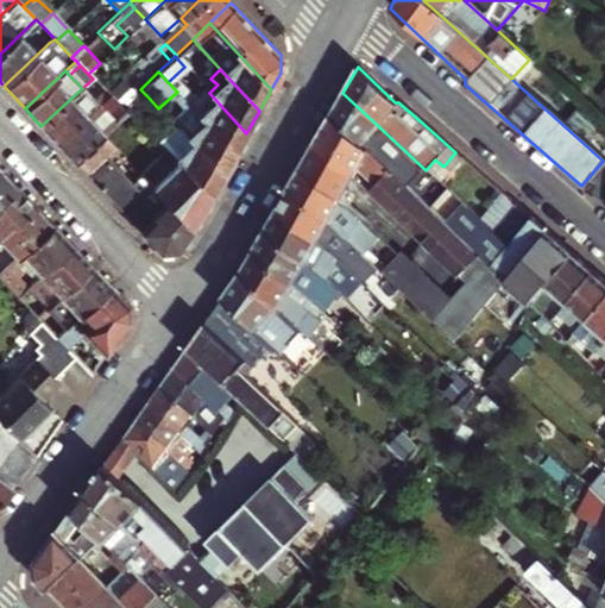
[(93,79),(82,88),(41,126),(60,145),(100,106),(109,96),(104,89),(93,79)]
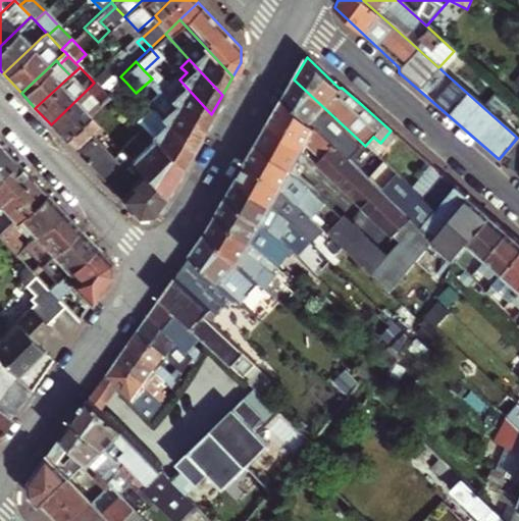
[(162,89),(173,102),(202,133),(211,114),(179,80),(174,73),(166,82),(161,76),(155,82),(162,89)]
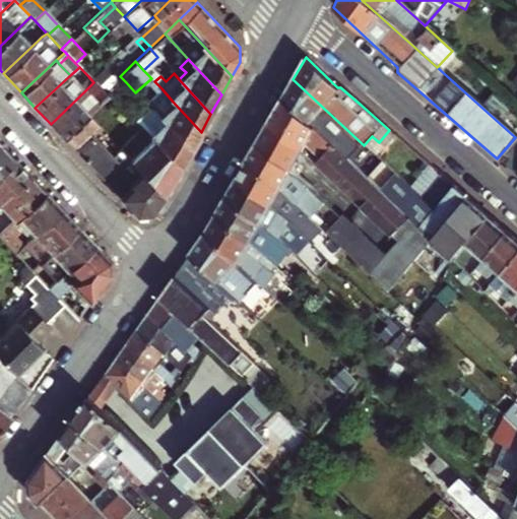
[(120,76),(104,91),(107,95),(110,99),(126,82),(120,76)]
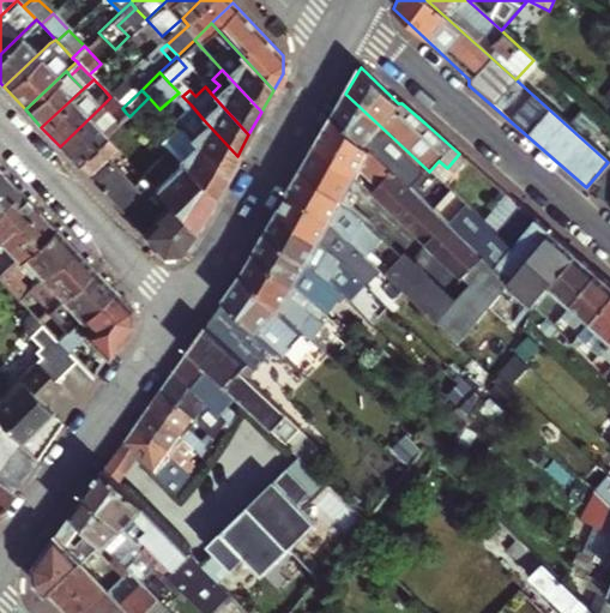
[(434,175),(429,172),(345,94),(332,116),(361,144),(368,137),(418,184),(423,187),(434,175)]
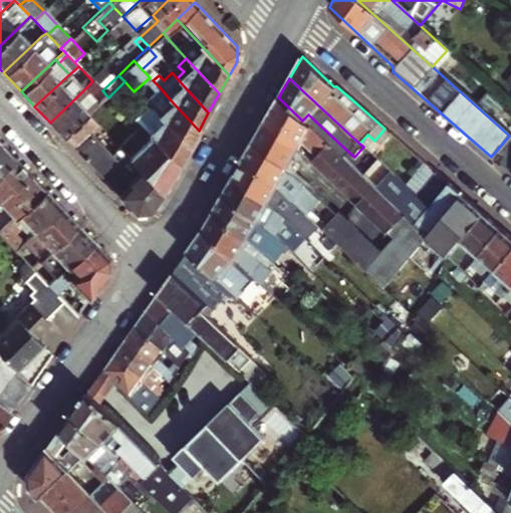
[(92,81),(84,89),(50,122),(62,135),(84,113),(93,105),(83,95),(95,84),(92,81)]
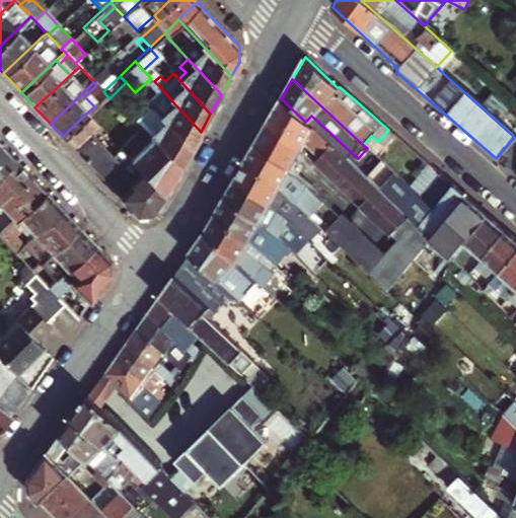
[(172,101),(161,88),(145,103),(152,109),(157,116),(172,101)]
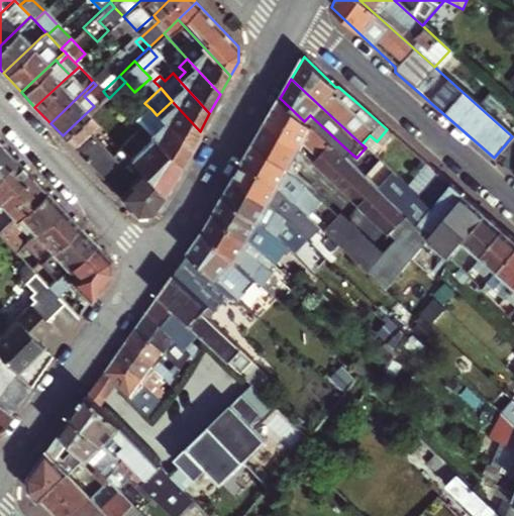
[(144,103),(137,94),(131,100),(140,110),(130,119),(135,125),(151,109),(144,103)]
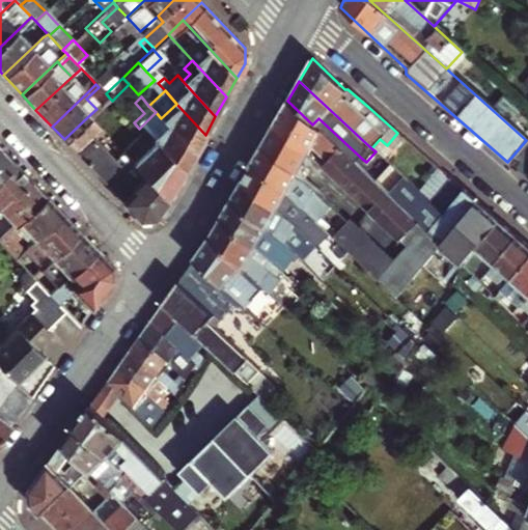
[(322,166),(337,149),(312,124),(287,101),(274,126),(304,155),(309,148),(325,161),(320,165),(322,166)]
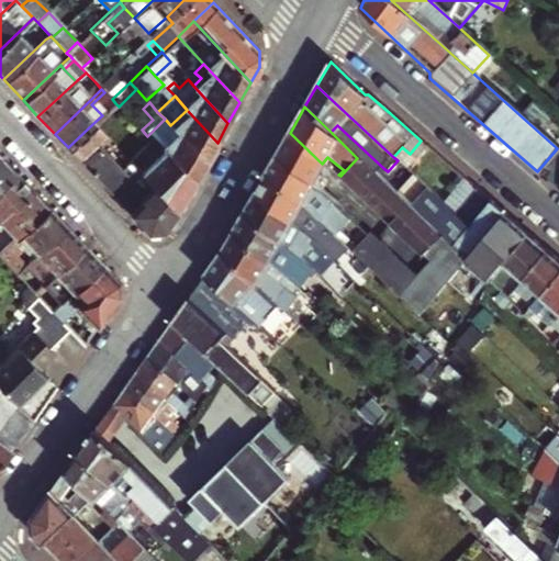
[(187,110),(170,125),(205,164),(217,143),(187,110)]
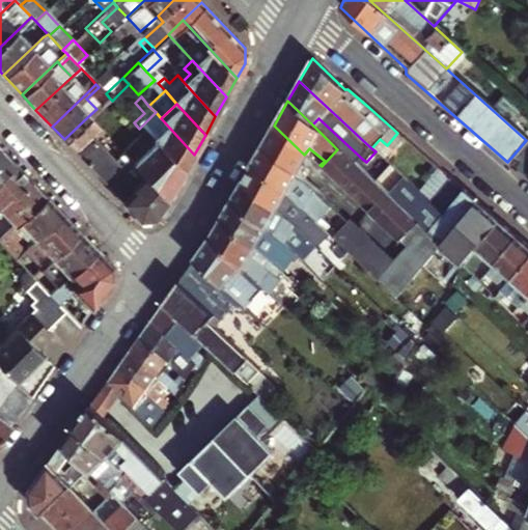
[(143,133),(155,144),(184,173),(194,155),(161,118),(156,112),(139,129),(143,133)]
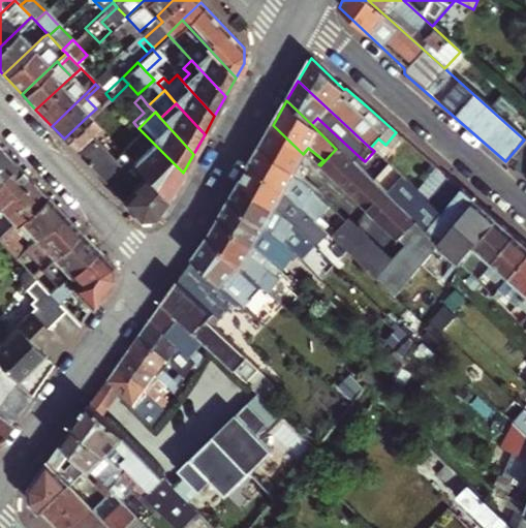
[(153,219),(165,199),(133,164),(121,153),(116,156),(123,162),(120,165),(92,136),(99,129),(87,117),(64,138),(140,219),(153,219)]
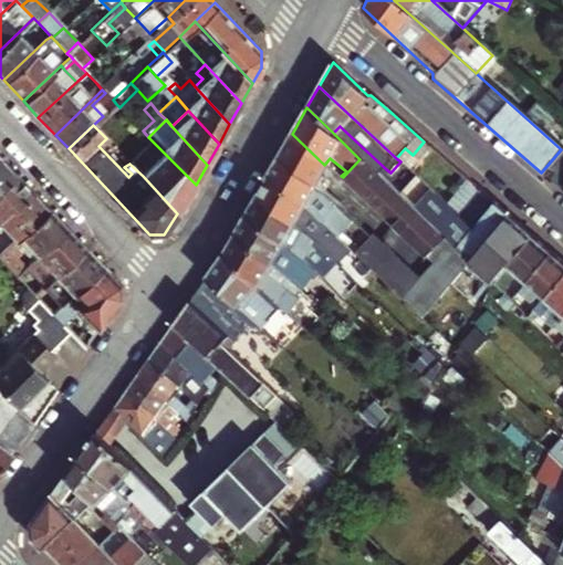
[(379,177),(386,169),(340,126),(333,133),(360,159),(379,177)]
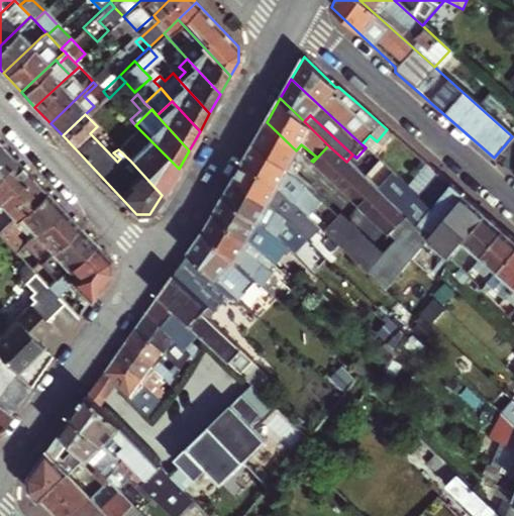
[(287,169),(296,150),(267,122),(253,143),(287,169)]
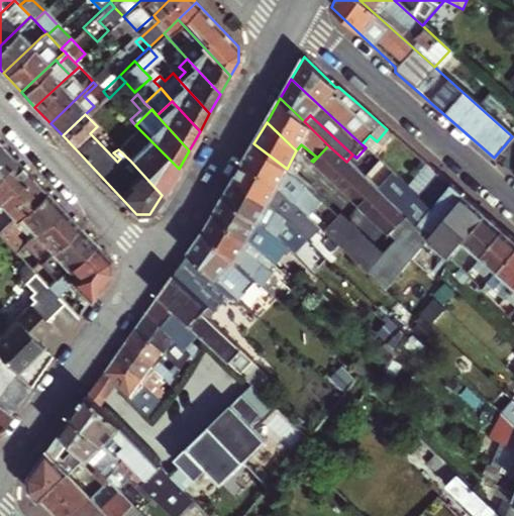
[(366,147),(369,150),(377,141),(370,135),(362,144),(366,147)]
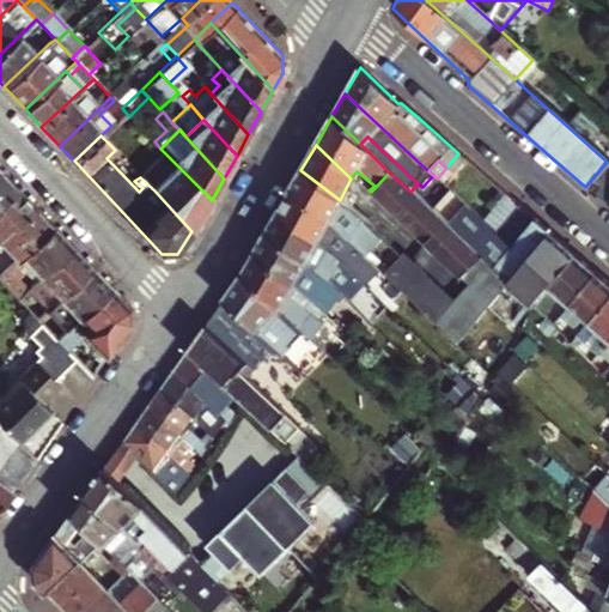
[(585,187),(608,207),(608,164),(607,162),(585,187)]
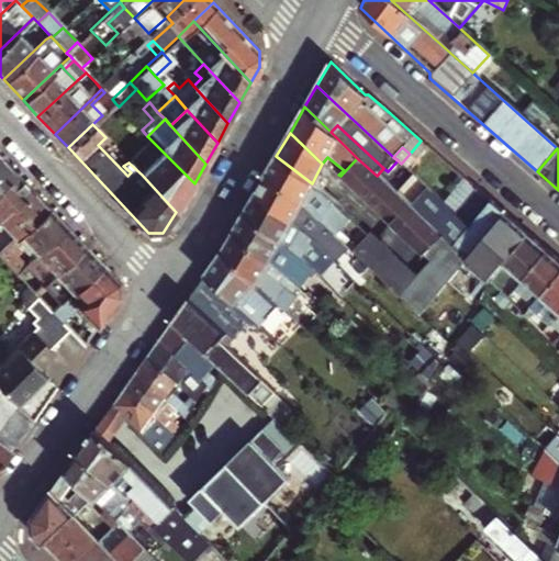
[(164,153),(142,175),(176,212),(194,183),(164,153)]
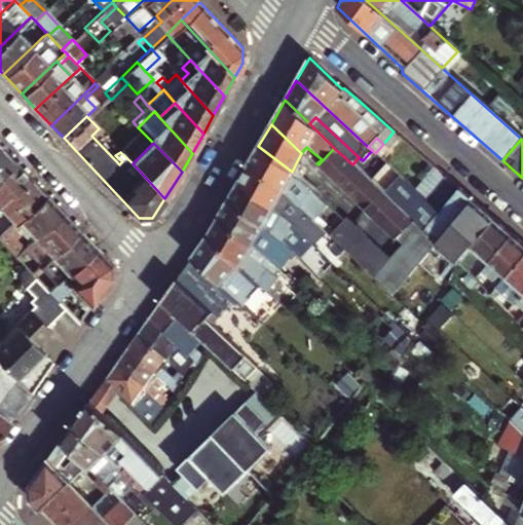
[(0,173),(14,160),(0,146),(0,173)]
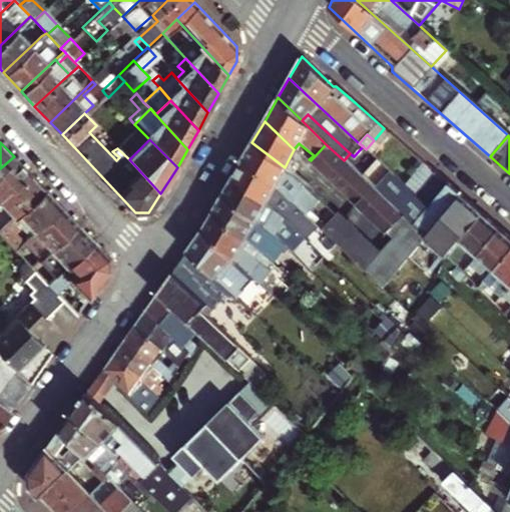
[(317,198),(285,167),(251,142),(241,160),(275,185),(293,201),(300,208),(304,211),(317,198)]
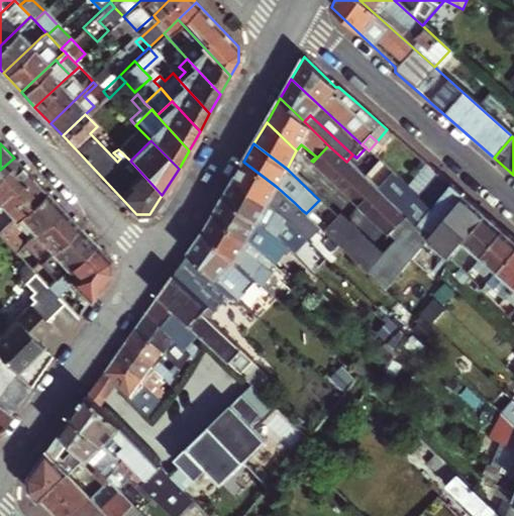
[(375,188),(362,176),(346,162),(328,145),(313,162),(358,205),(375,188)]
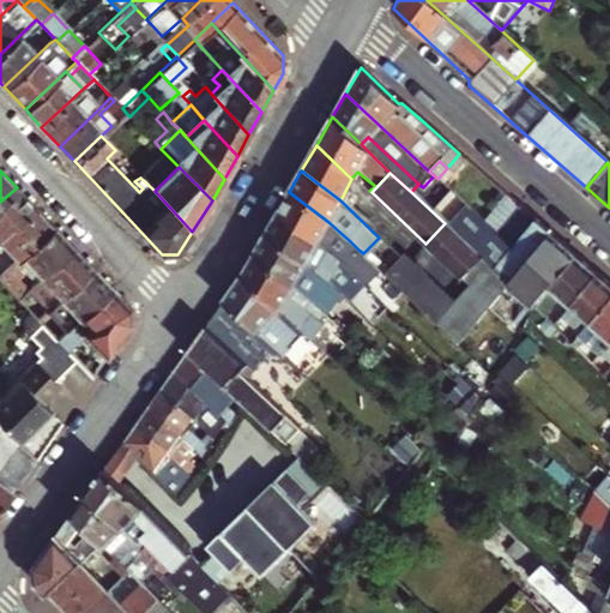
[(35,206),(17,187),(0,202),(0,240),(35,206)]
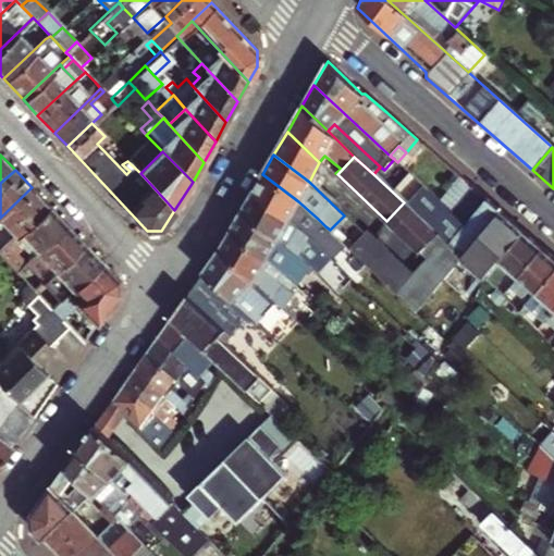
[(443,241),(459,257),(500,211),(484,199),(465,225),(438,200),(407,171),(390,189),(404,202),(434,233),(443,241)]
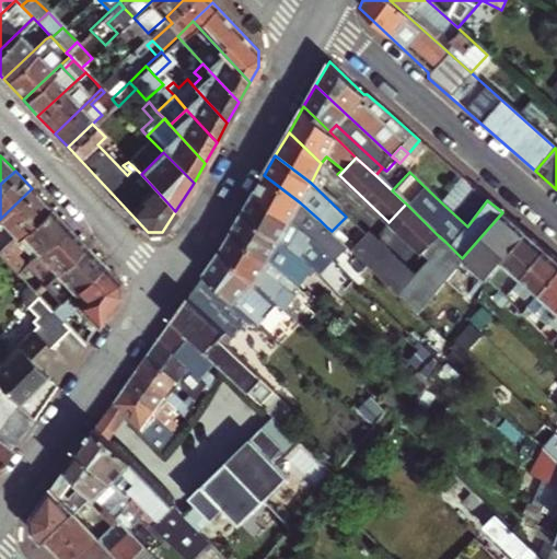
[(327,228),(320,220),(300,202),(264,175),(253,194),(289,221),(303,234),(308,240),(323,254),(338,239),(334,233),(332,231),(327,228)]
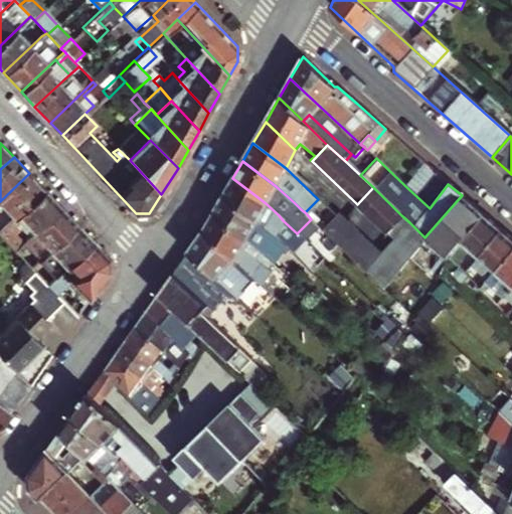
[(404,185),(430,208),(448,184),(423,162),(404,185)]
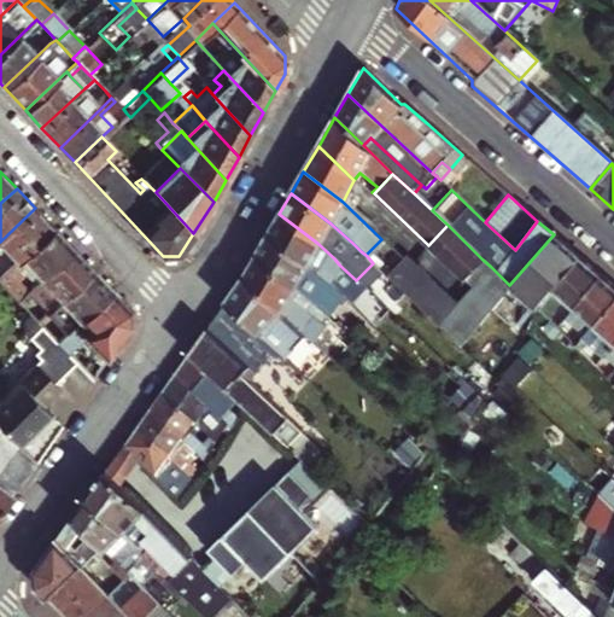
[(0,242),(17,260),(52,226),(44,216),(35,208),(0,242)]
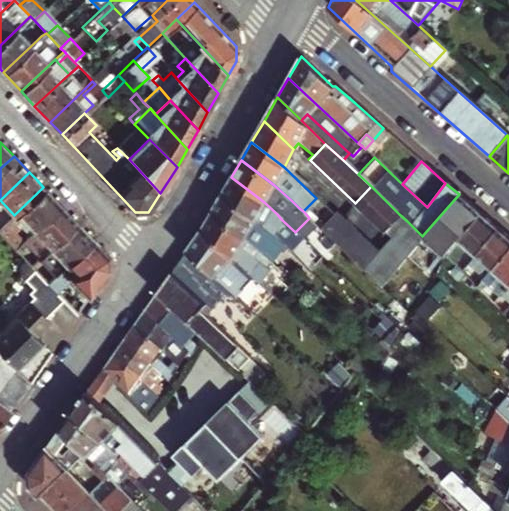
[(281,219),(277,214),(264,202),(231,177),(221,195),(267,231),(274,219),(279,223),(281,219)]
